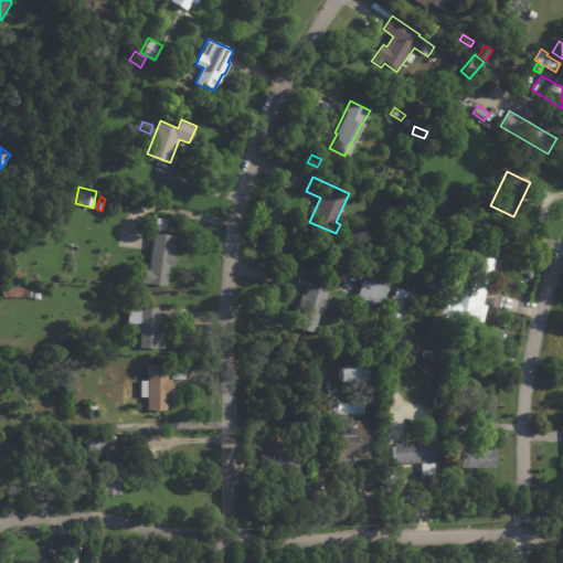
[(153,218),(168,219),(167,231),(152,229),(153,218)]
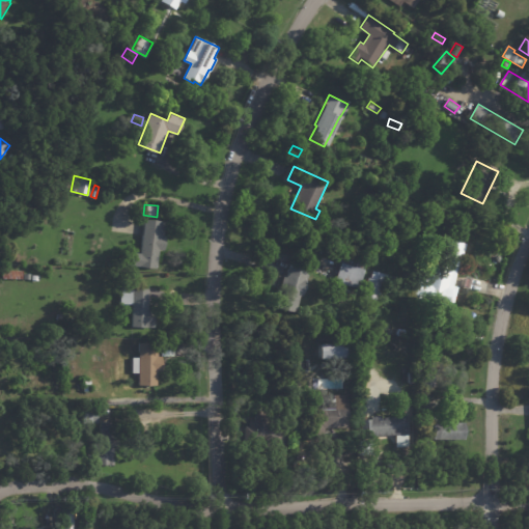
[(145,219),(165,221),(163,237),(165,237),(164,250),(159,249),(157,268),(128,265),(129,251),(141,252),(145,219)]
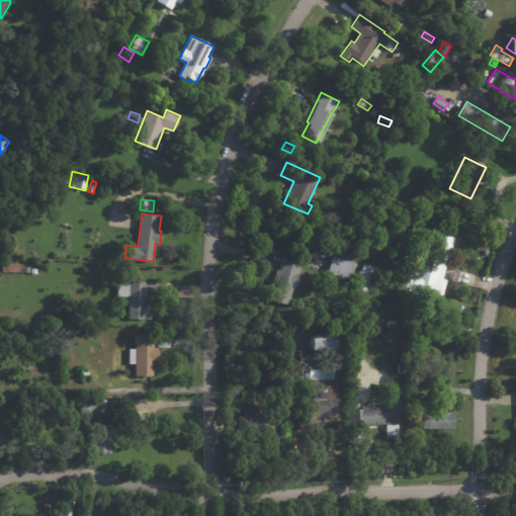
[(451,235),(434,233),(432,256),(449,258),(451,235)]
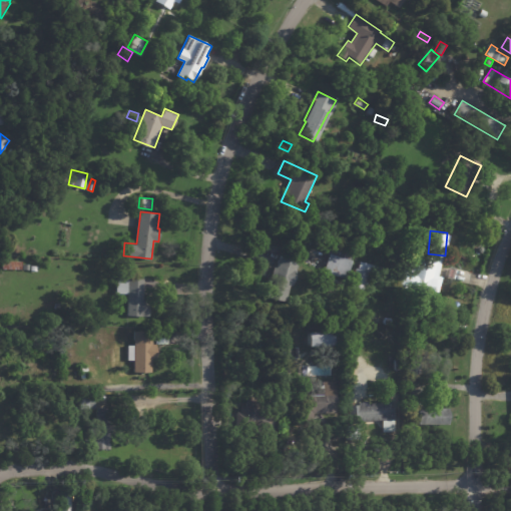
[(356,250),(353,259),(331,251),(333,242),(356,250)]
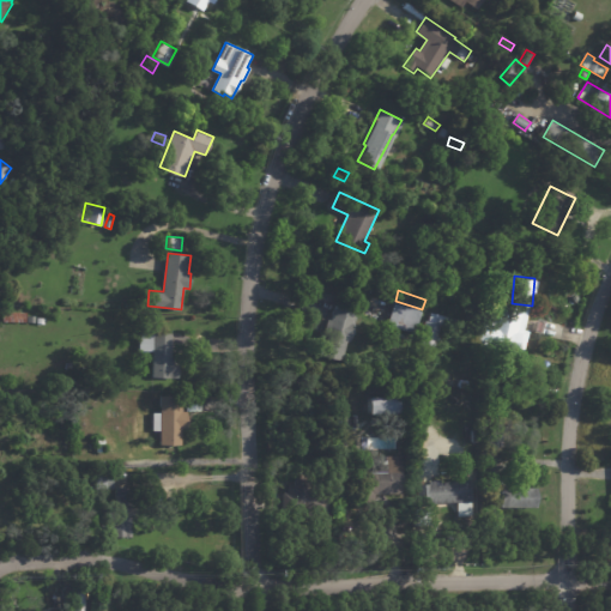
[(325,332),(328,320),(331,321),(332,319),(333,319),(334,315),(332,315),(334,309),(336,309),(337,304),(355,310),(354,316),(356,318),(350,343),(346,342),(342,362),(318,356),(322,338),(328,340),(330,336),(325,334),(325,332)]
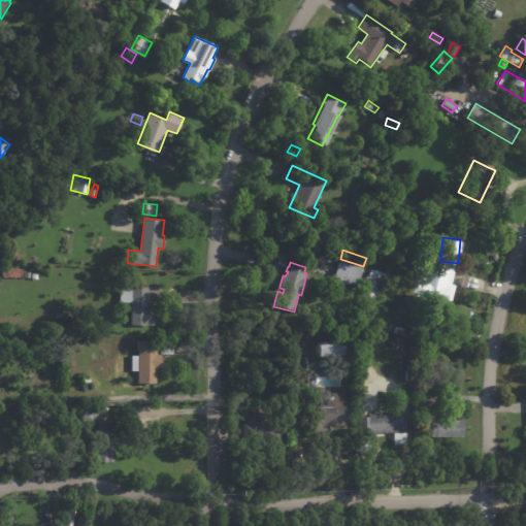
[(340,263),(362,269),(357,287),(333,280),(338,262),(340,263)]
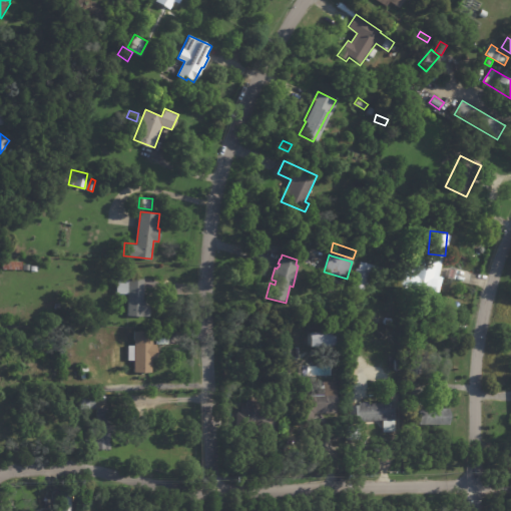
[(437,261),(434,275),(443,277),(439,292),(434,291),(433,294),(401,286),(406,269),(415,272),(417,265),(418,266),(420,257),(437,261)]
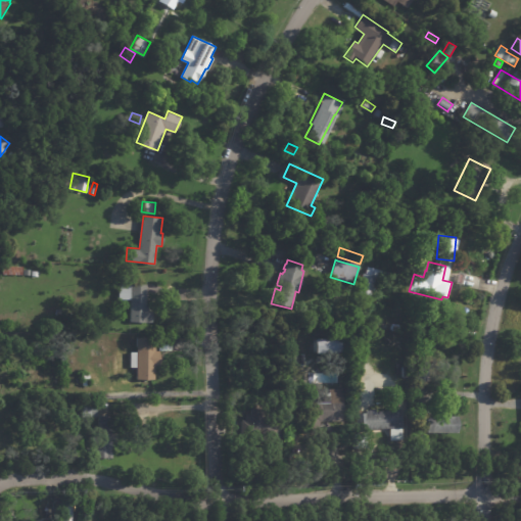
[(374,285),(371,296),(359,293),(364,273),(367,274),(368,266),(394,273),(392,281),(376,277),(374,285)]
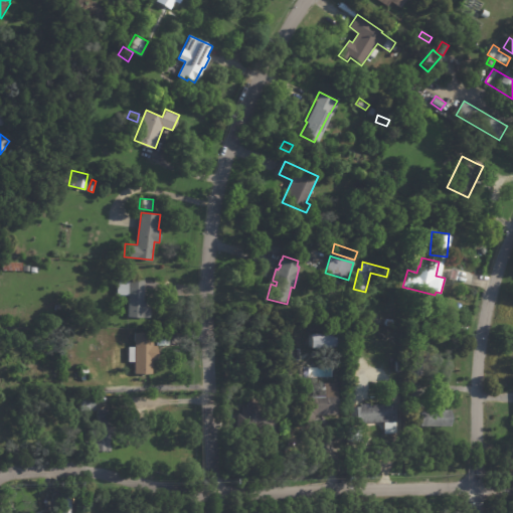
[(143,282),(143,301),(145,301),(145,306),(150,306),(149,317),(128,316),(129,295),(117,294),(117,280),(143,280),(143,282)]
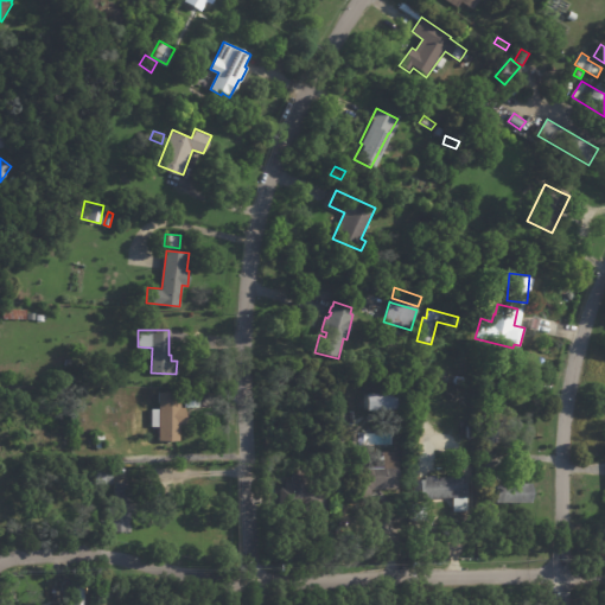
[(489,363),(481,361),(483,351),(490,354),(489,363)]
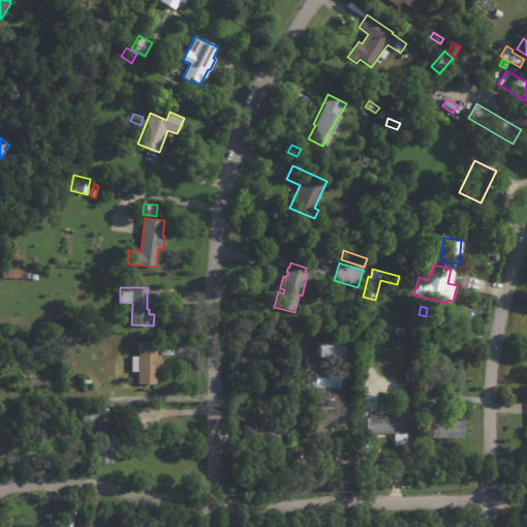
[(160,354),(161,354),(161,369),(157,369),(157,382),(140,383),(140,363),(134,363),(134,357),(140,357),(140,342),(157,341),(157,354),(160,354)]
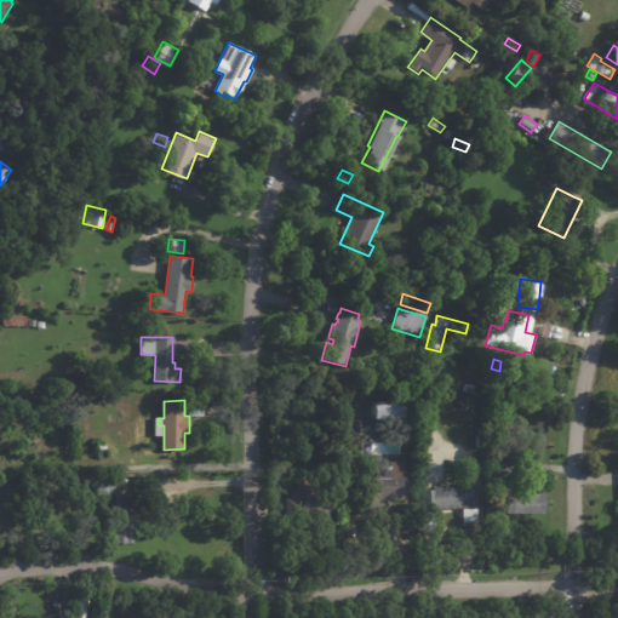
[(204,400),(204,415),(189,415),(188,400),(204,400)]
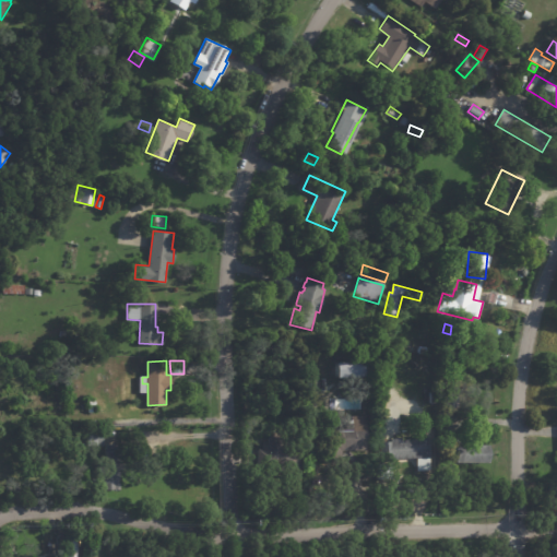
[(344,378),(335,379),(335,364),(363,363),(363,366),(366,366),(366,370),(363,370),(364,378),(344,378)]
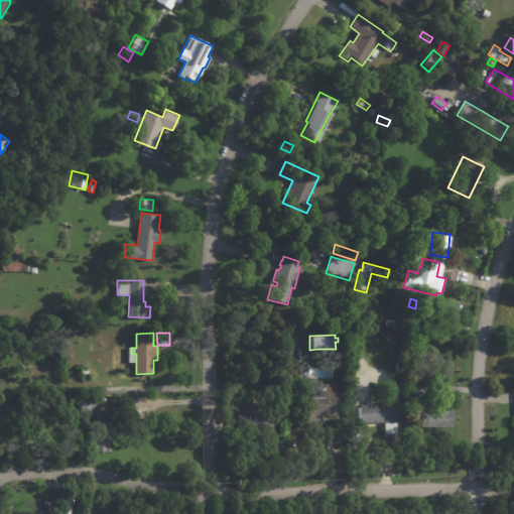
[(423,376),(409,377),(409,361),(422,361),(423,376)]
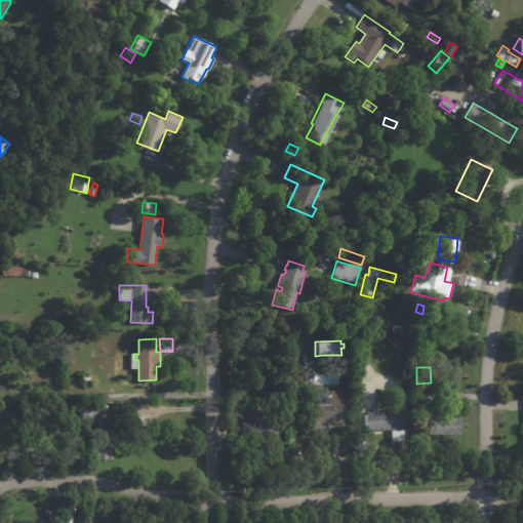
[(342,383),(317,383),(317,373),(342,373),(342,383)]
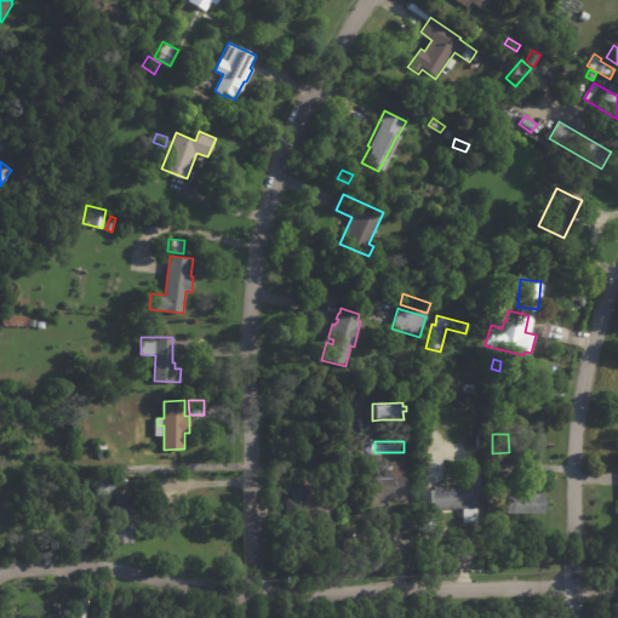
[(407,498),(407,499),(381,501),(382,510),(360,511),(360,488),(368,488),(367,474),(375,474),(375,462),(406,462),(407,498)]
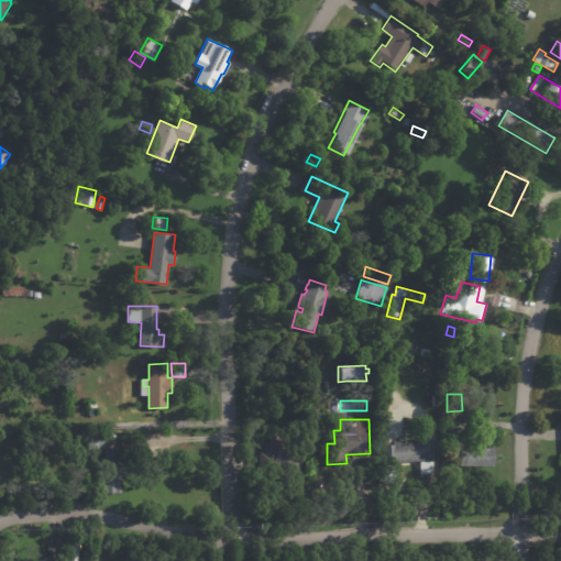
[(105,449),(89,448),(89,433),(106,433),(105,449)]
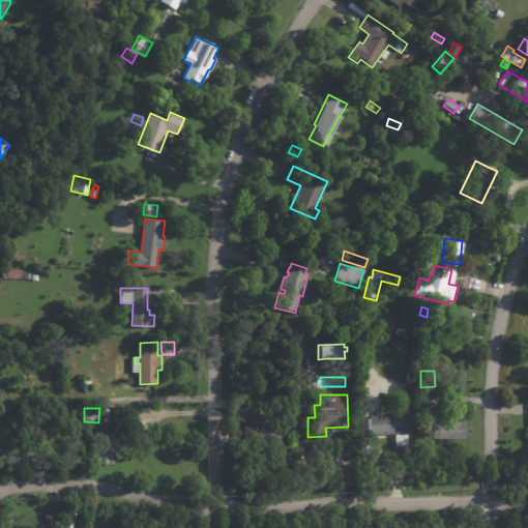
[(287,422),(285,447),(258,445),(258,442),(245,442),(246,424),(254,424),(255,413),(268,414),(268,421),(287,422)]
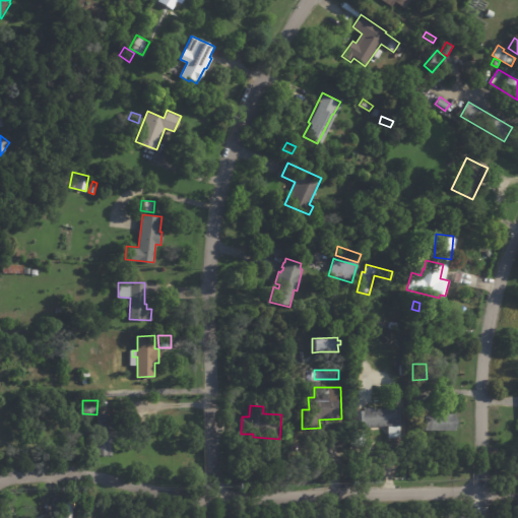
[(389,435),(388,424),(355,426),(354,408),(398,405),(400,434),(389,435)]
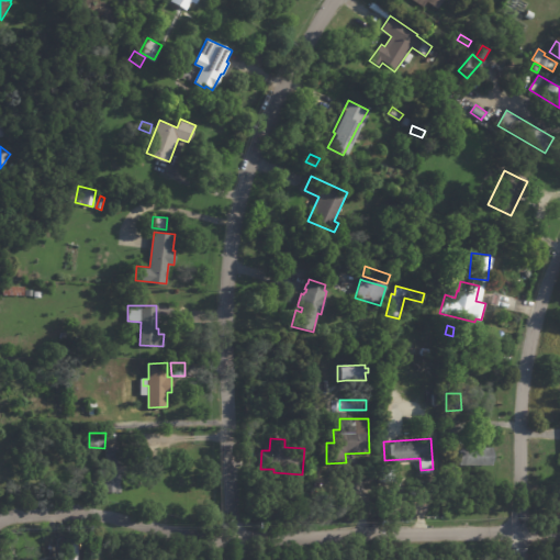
[(477,448),(492,448),(492,466),(459,467),(459,460),(457,460),(457,457),(449,457),(449,440),(460,440),(460,448),(469,447),(469,446),(477,446),(477,448)]
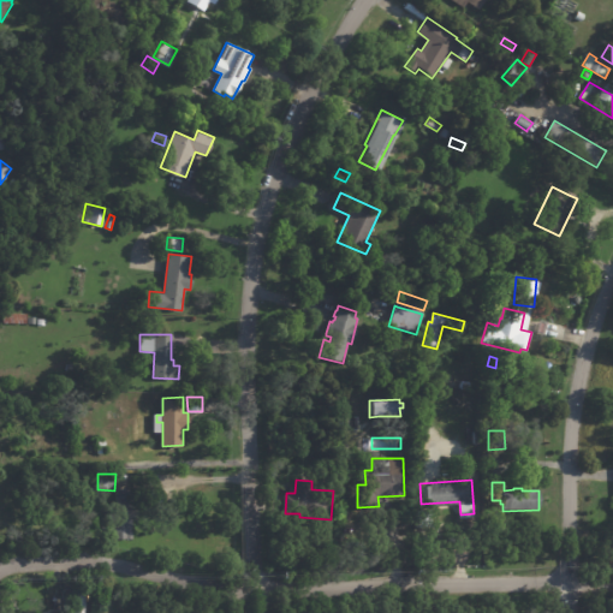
[(138,498),(137,519),(132,519),(131,540),(109,539),(111,506),(115,506),(117,491),(138,492),(138,498)]
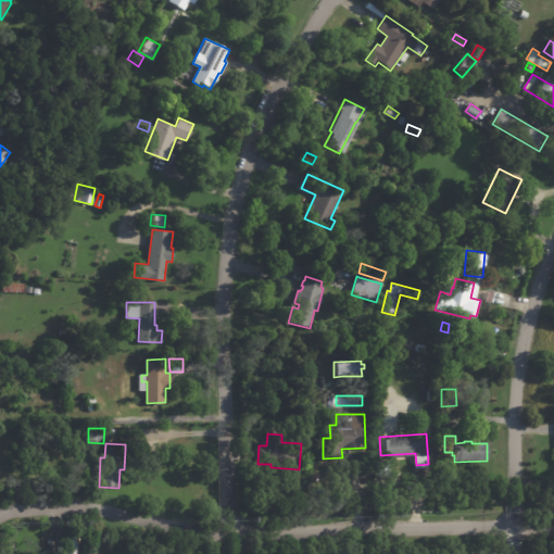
[(391,476),(378,477),(378,461),(390,460),(391,476)]
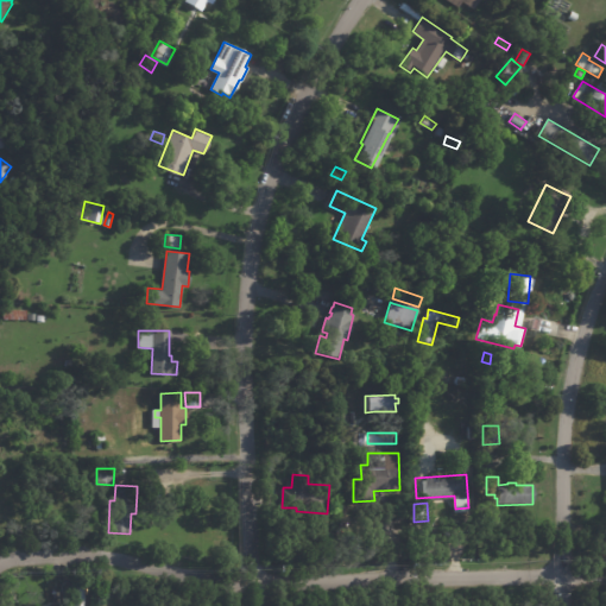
[(93,605),(62,605),(62,597),(71,597),(71,574),(81,574),(82,605),(93,605)]
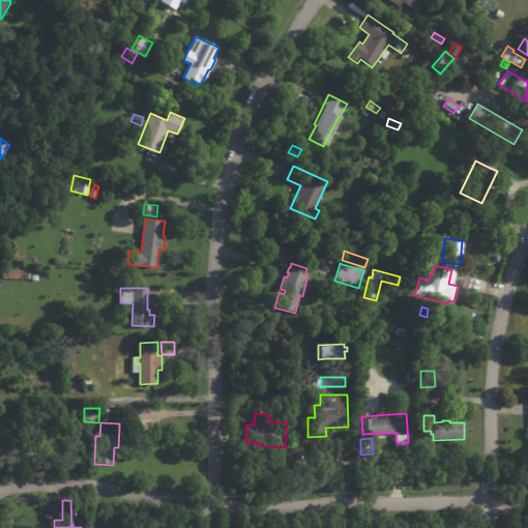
[(91,505),(92,525),(85,525),(84,505),(91,505)]
